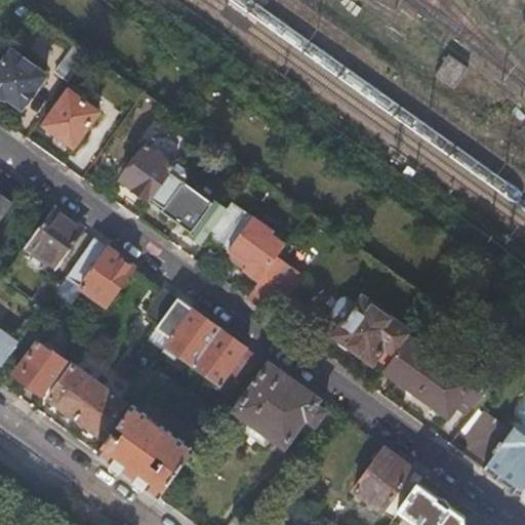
[(53,71),(66,80),(85,54),(72,45),(53,71)]
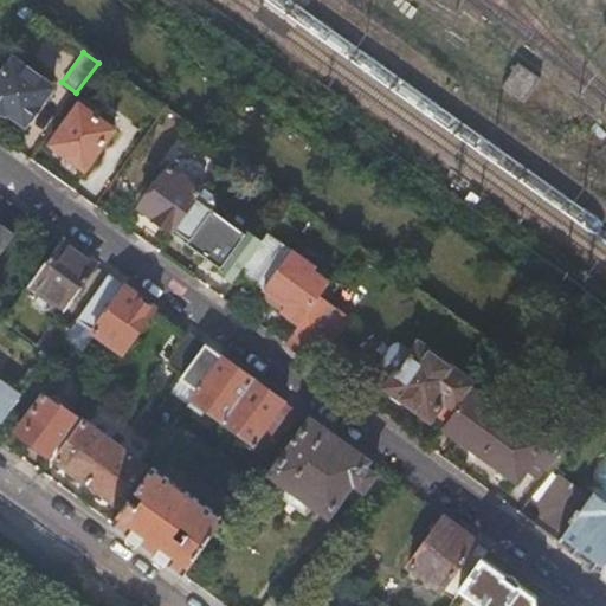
[(23,123),(51,86),(12,58),(0,73),(0,109),(4,113),(5,110),(23,123)]
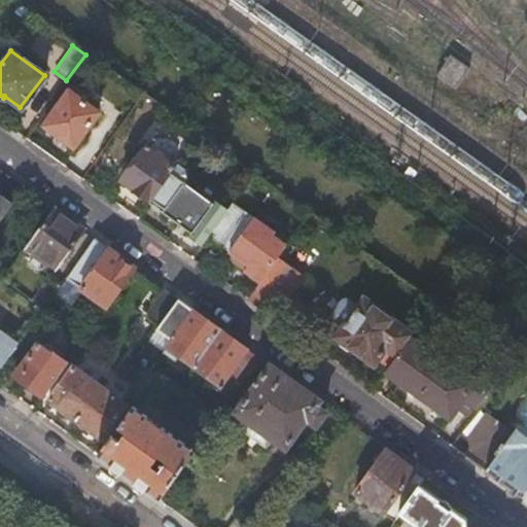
[(468,69),(450,57),(436,75),(455,88),(468,69)]
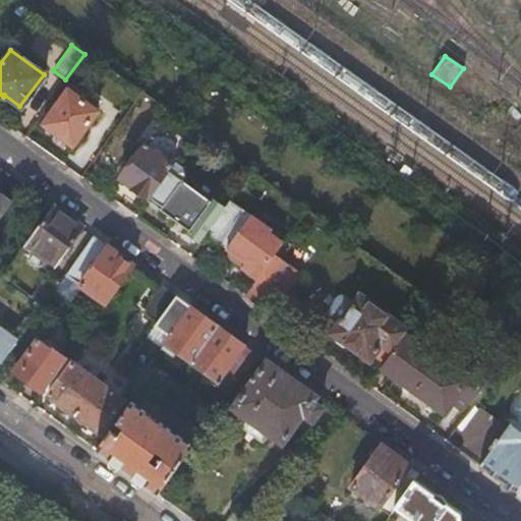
[(42,123),(71,145),(96,110),(66,89),(42,123)]
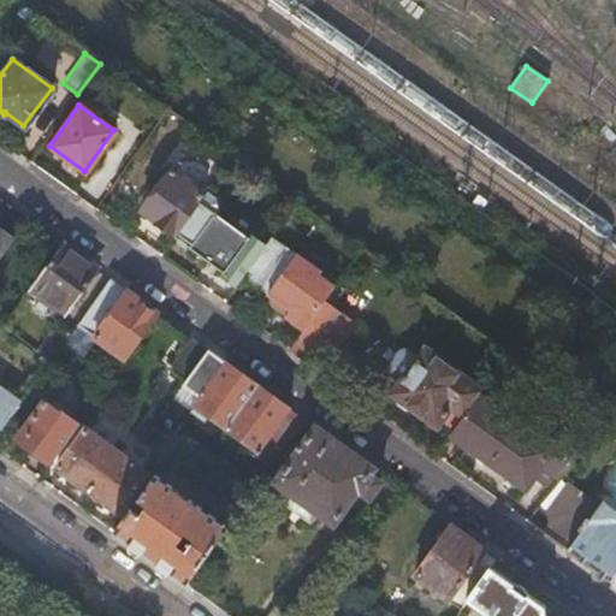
[(172,232),(173,234),(175,234),(203,194),(223,166),(213,159),(208,164),(196,155),(182,176),(171,167),(141,209),(157,221),(159,226),(161,230),(166,232),(169,232),(172,232)]
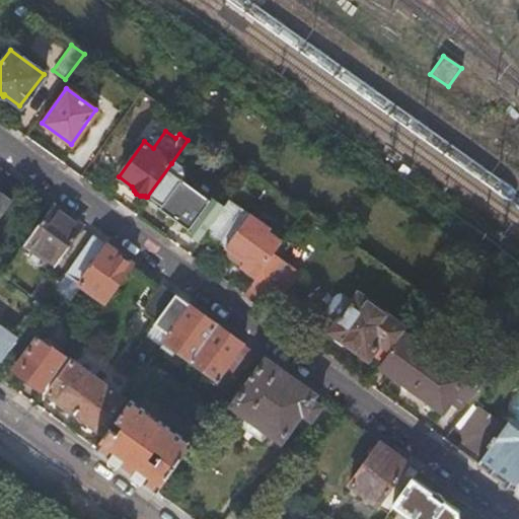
[(150,132),(144,141),(153,148),(165,131),(150,132)]
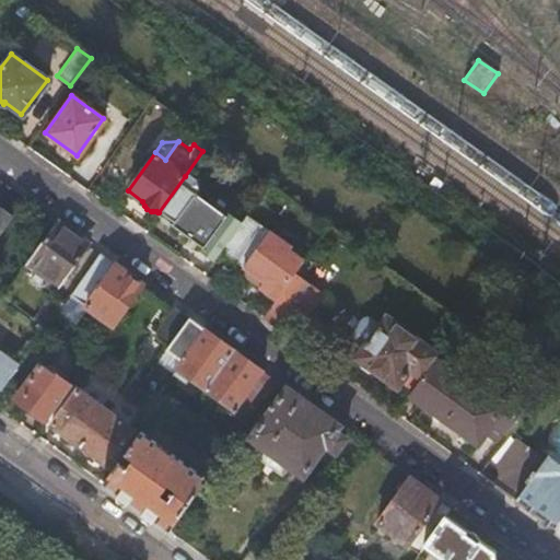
[(171,224),(214,255),(219,249),(238,223),(194,193),(199,186),(185,176),(159,212),(173,222),(171,224)]
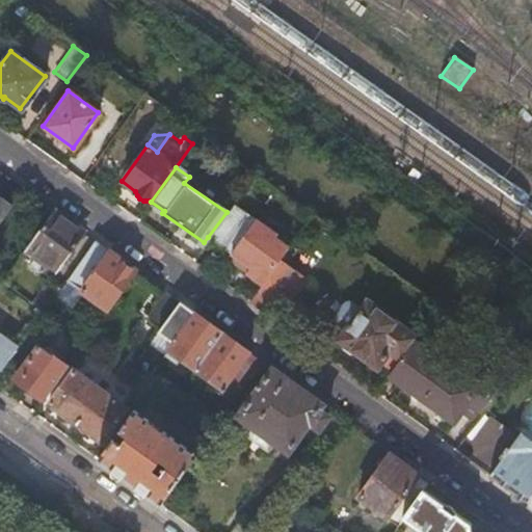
[(0,220),(11,205),(0,196),(0,220)]
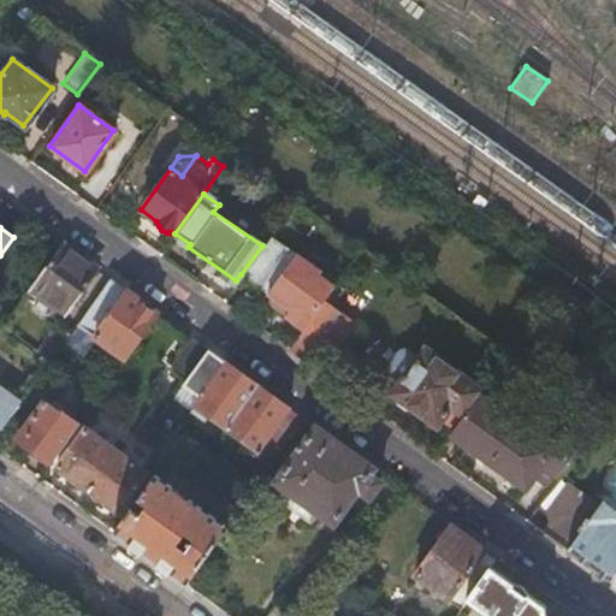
[(283,314),(301,327),(321,300),(331,286),(315,274),(319,270),(270,236),(262,246),(241,274),(270,295),(288,308),(283,314)]
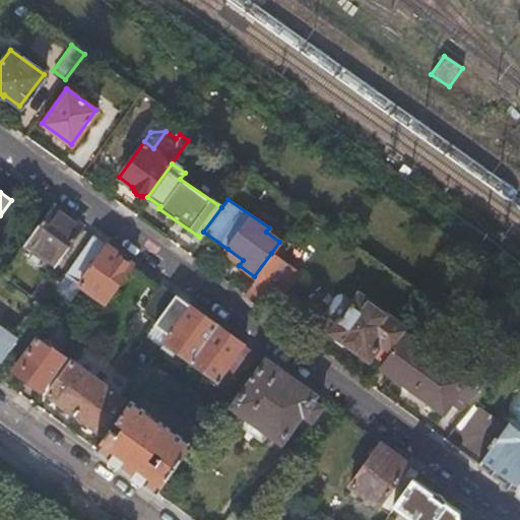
[(56,263),(82,226),(51,204),(24,241),(56,263)]
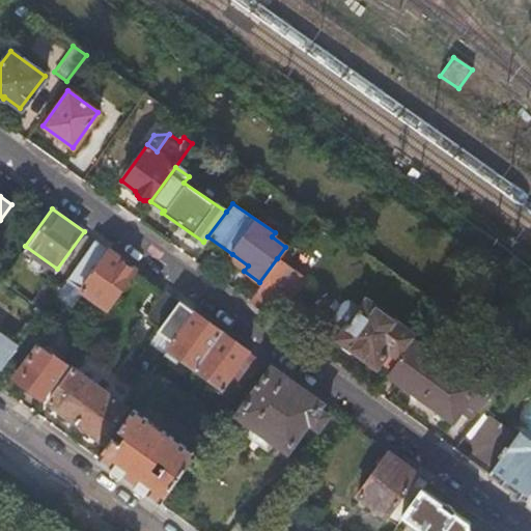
[(66,279),(108,309),(137,270),(95,240),(66,279)]
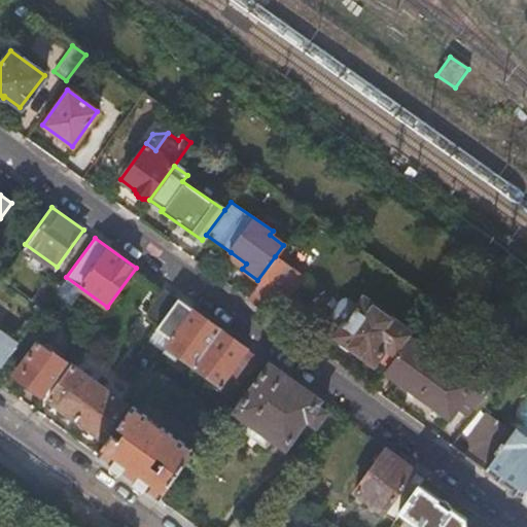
[(227,258),(242,269),(246,264),(231,252),(227,258)]
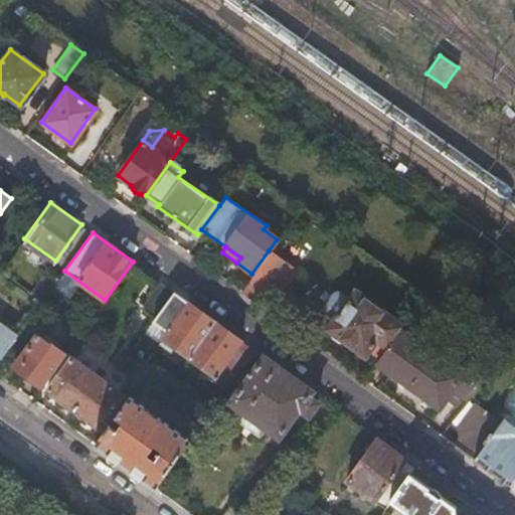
[(294,268),(269,250),(251,274),(239,291),(265,308),(294,268)]
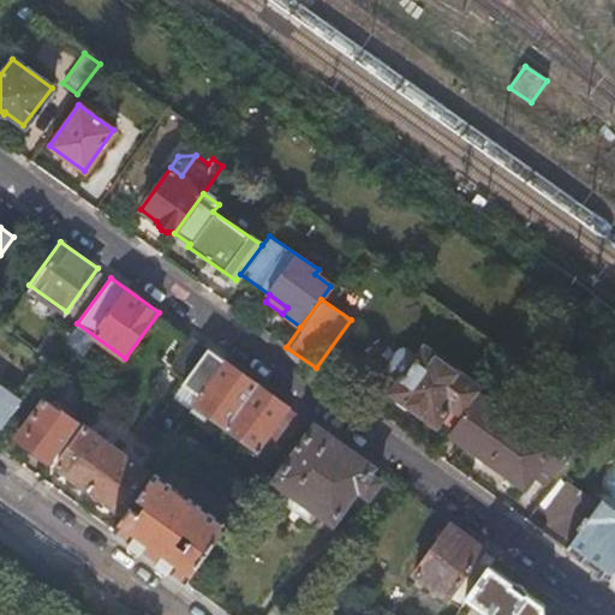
[(35,348),(51,359),(71,332),(55,321),(35,348)]
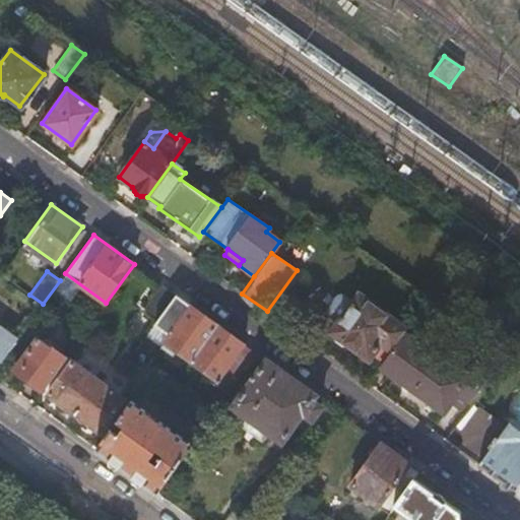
[(147,312),(157,319),(158,318),(176,294),(166,286),(147,312)]
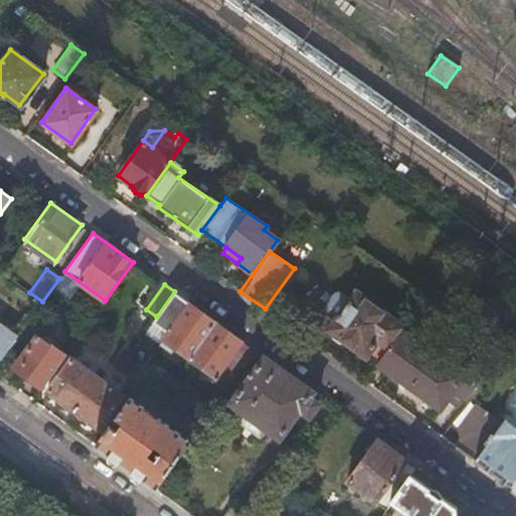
[(174,291),(157,315),(168,324),(185,299),(174,291)]
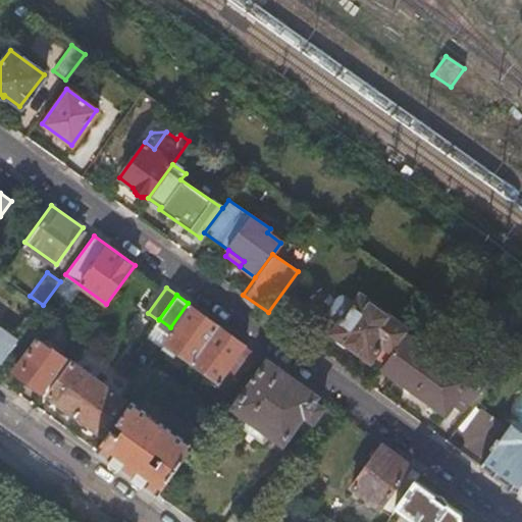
[(404,333),(406,331),(395,323),(396,322),(359,297),(354,304),(345,297),(342,296),(338,297),(335,299),(328,309),(327,312),(328,315),(329,318),(338,325),(331,333),(335,336),(335,343),(342,348),(348,346),(368,360),(373,354),(383,362),(404,333)]
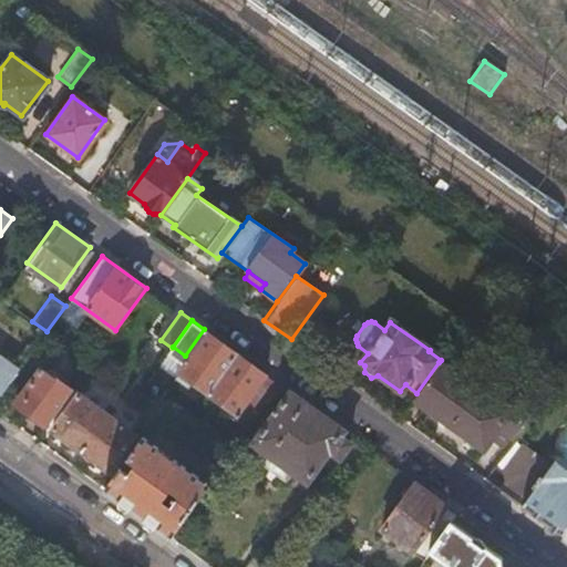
[(192,381),(208,392),(209,393),(238,353),(207,331),(175,377),(187,385),(192,381)]
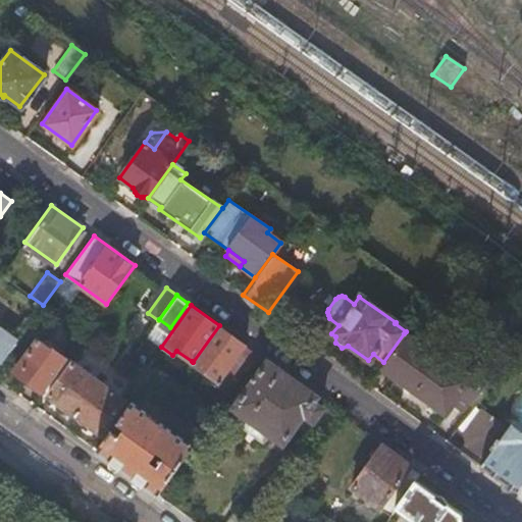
[(219,325),(193,362),(207,373),(204,377),(229,397),(260,355),(219,325)]
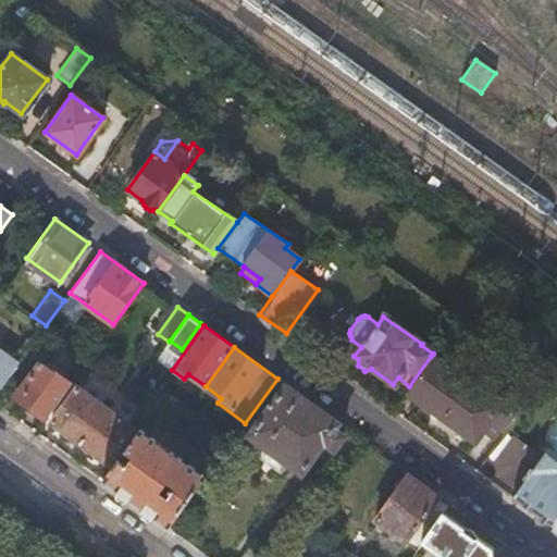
[(0,385),(1,387),(20,362),(0,348),(0,385)]
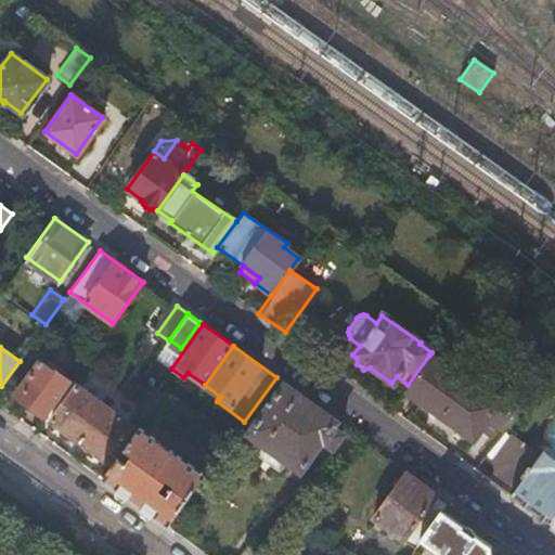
[(505,424),(511,415),(465,382),(429,355),(408,385),(405,388),(473,439),(482,426),(497,436),(505,424)]
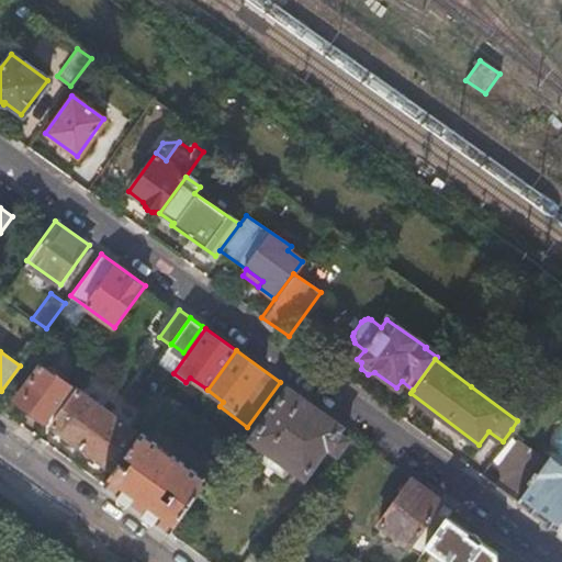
[(46,423),(71,386),(40,363),(13,400),(46,423)]
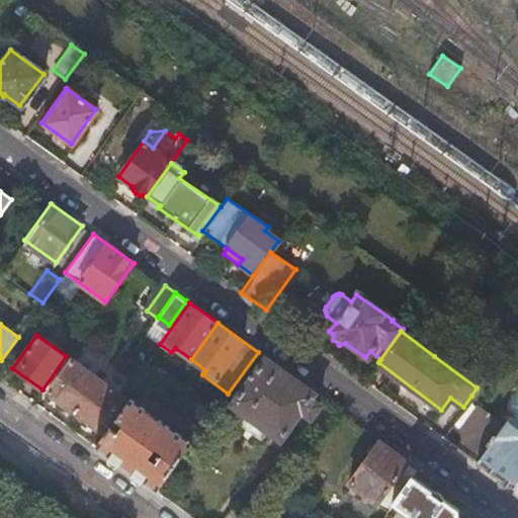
[(228,394),(226,397),(233,403),(266,357),(258,352),(228,394)]
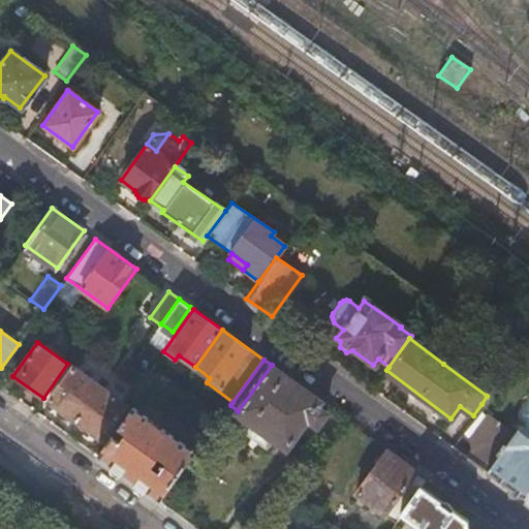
[(317,406),(320,401),(272,365),(238,411),(237,412),(250,422),(273,438),(286,448),(307,419),(316,426),(325,413),(317,406)]
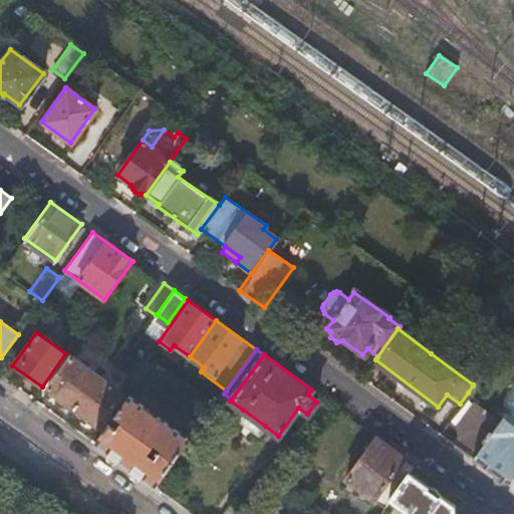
[(46,390),(72,409),(95,375),(70,357),(46,390)]
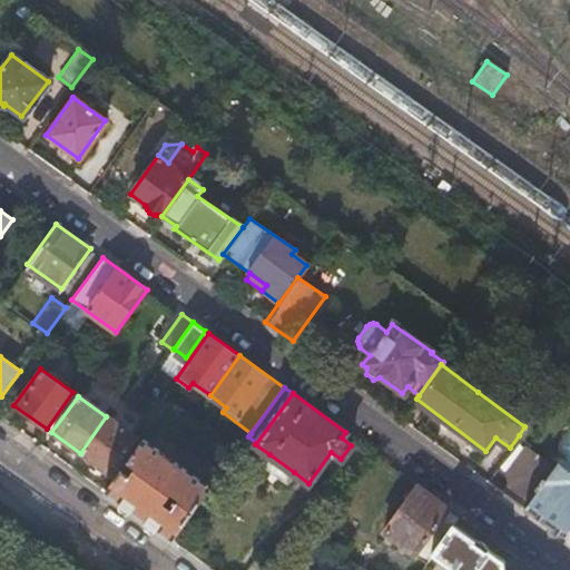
[(106,416),(80,453),(108,473),(134,436),(106,416)]
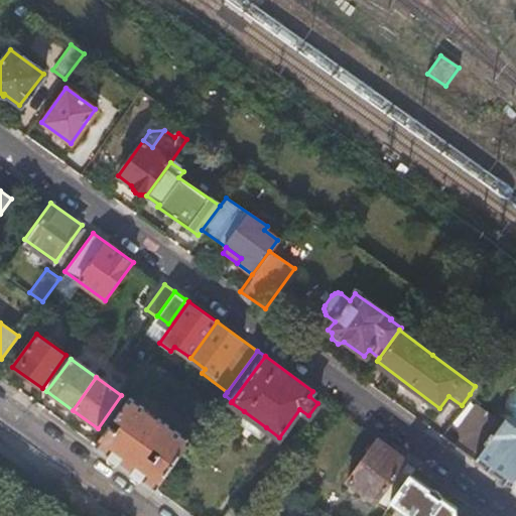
[(503,418),(470,394),(462,405),(439,434),(474,459),(503,418)]
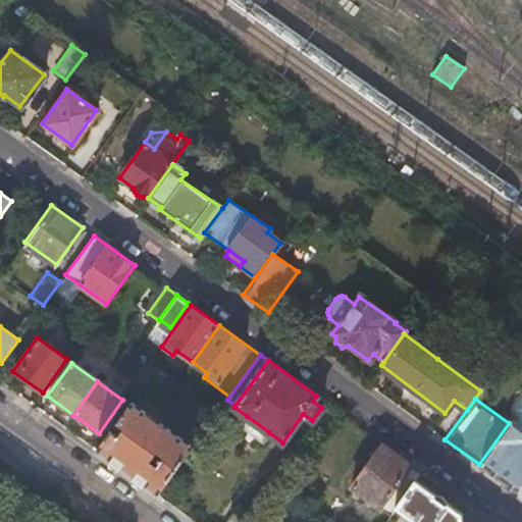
[(123,426),(118,434),(110,429),(96,451),(158,496),(194,446),(132,400),(116,421),(123,426)]
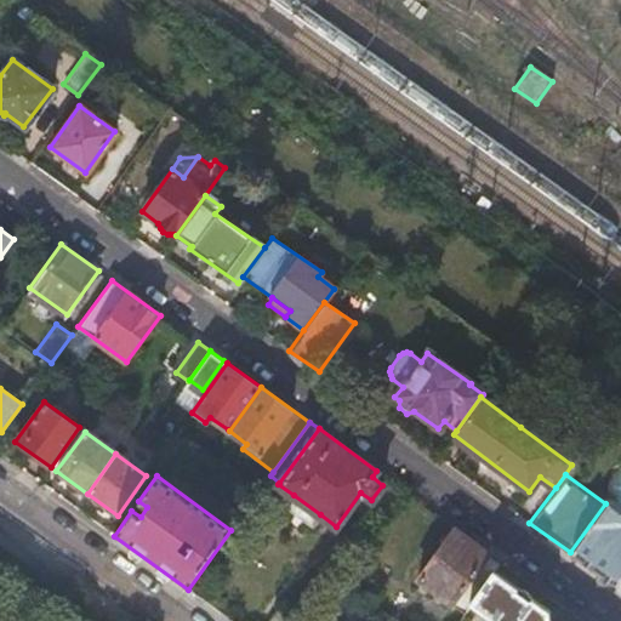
[(312,525),(320,514),(294,495),(285,506),(312,525)]
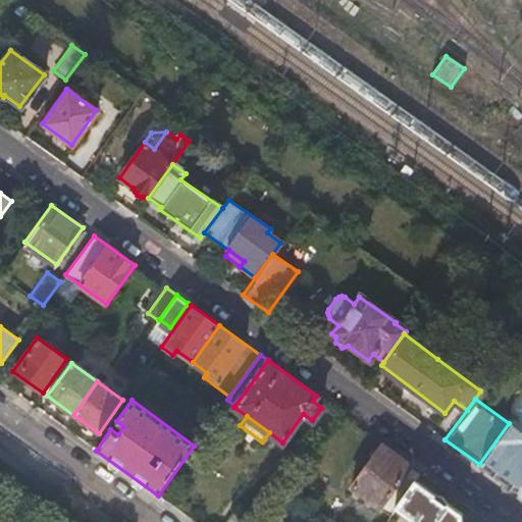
[(479,464),(521,494),(521,432),(509,423),(479,464)]
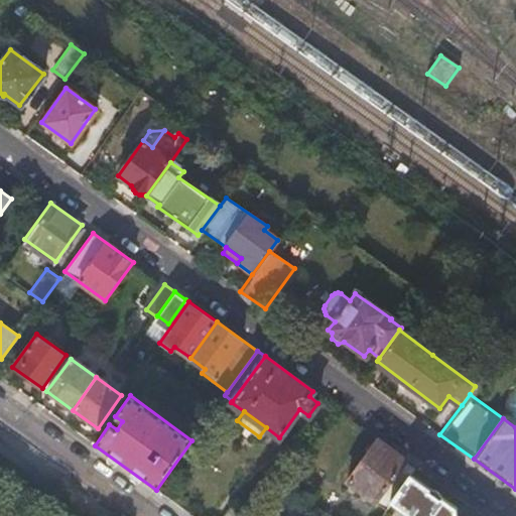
[(389,506),(391,502),(410,476),(417,467),(378,439),(348,481),(375,501),(377,498),(389,506)]
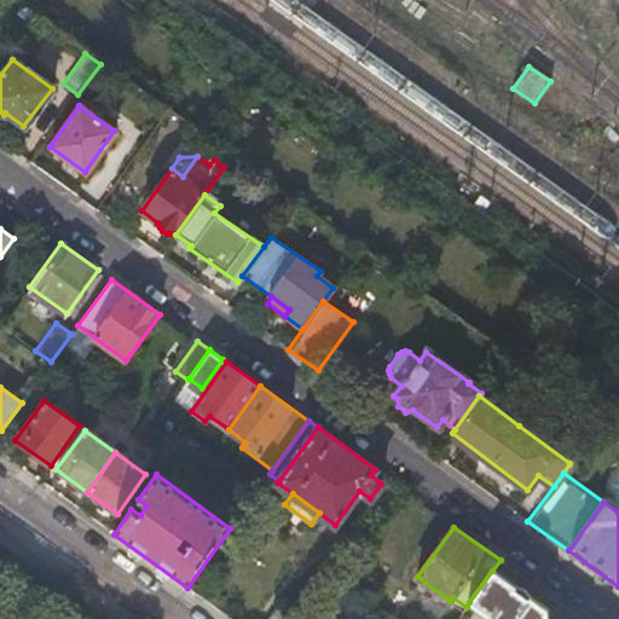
[(547,618),(547,609),(492,571),(469,602),(492,618),(547,618)]
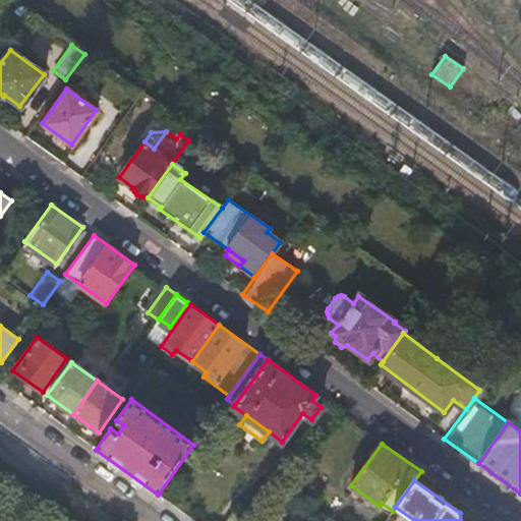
[(226,520),(245,520),(233,512),(226,520)]
